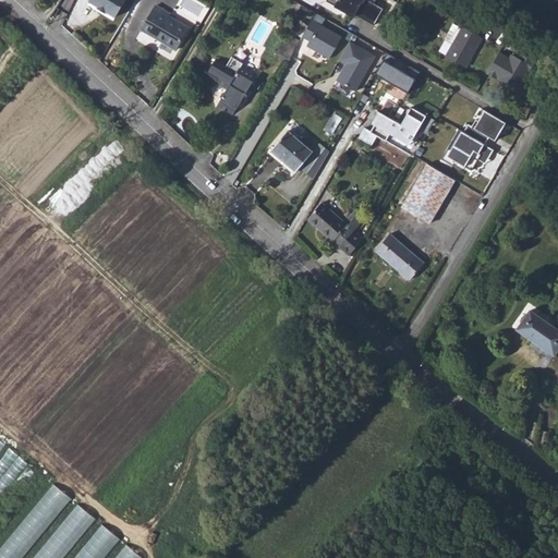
[(91,0),(89,3),(107,15),(107,14),(116,19),(128,0),(91,0)]
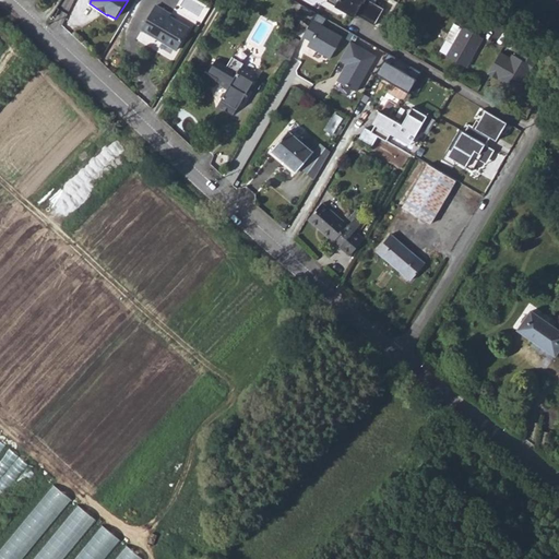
[(366,0),(335,0),(337,1),(334,8),(345,15),(347,12),(373,27),(383,11),(366,1),(366,0)]
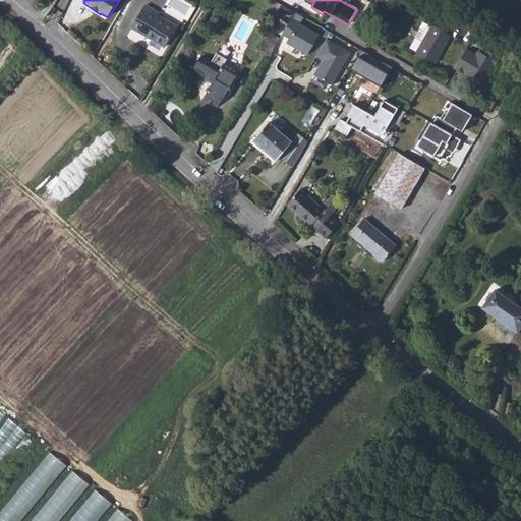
[(163,13),(149,5),(135,26),(154,38),(153,40),(166,48),(179,25),(162,15),(163,13)]
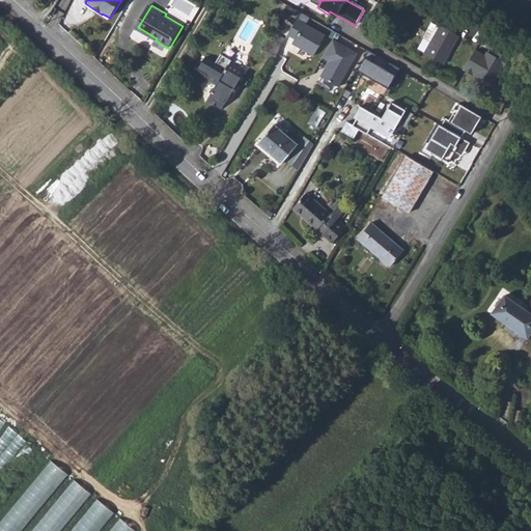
[(438,24),(429,20),(421,34),(429,39),(422,51),(442,63),(459,35),(452,31),(456,25),(443,17),(438,24)]
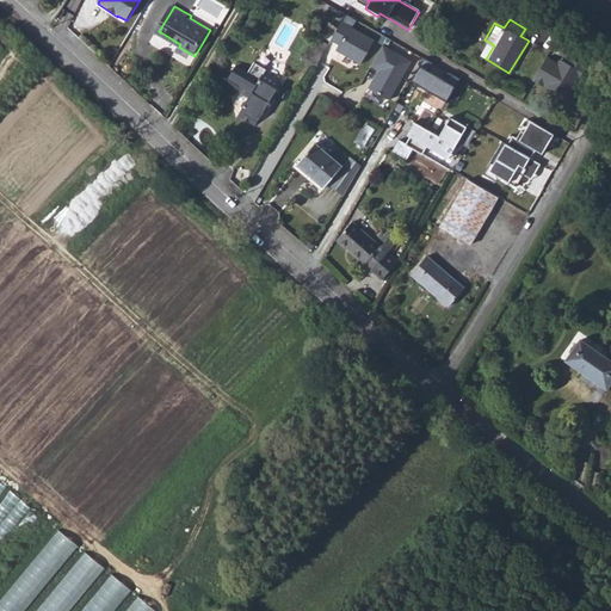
[(341,24),(332,42),(340,47),(338,51),(363,65),(375,42),(341,24)]
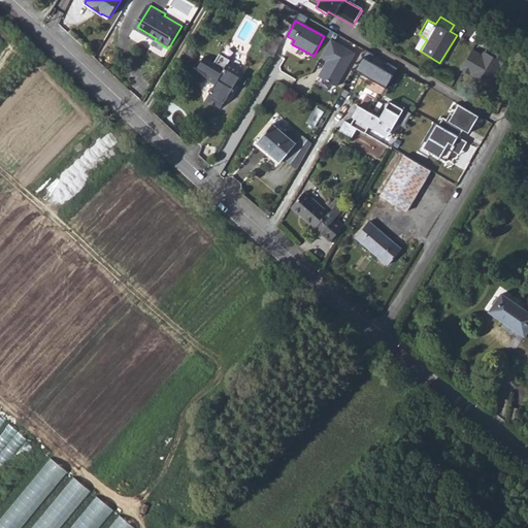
[(270,57),(278,44),(267,37),(259,50),(270,57)]
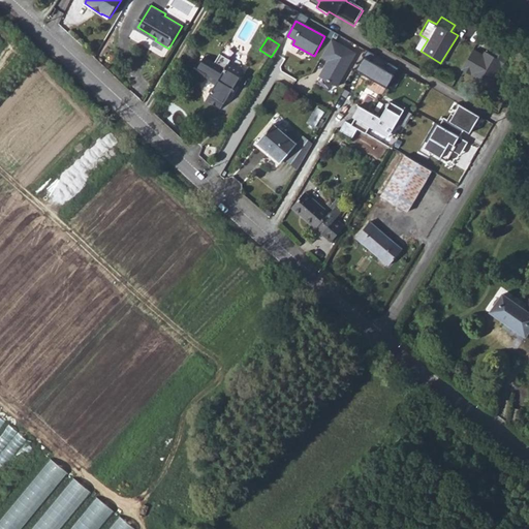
[(355,53),(332,40),(321,59),(327,62),(318,78),(338,87),(355,53)]
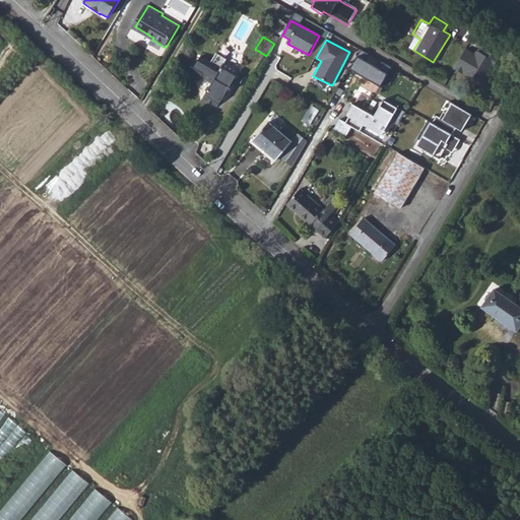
[(476,54),(465,49),(454,69),(482,84),(496,61),(477,52),(476,54)]
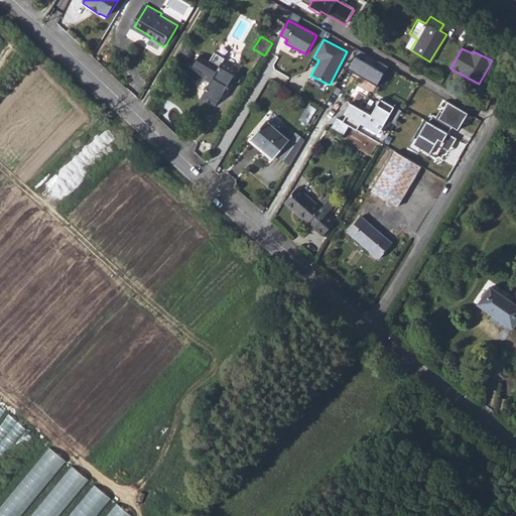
[(389,68),(358,49),(347,68),(378,87),(389,68)]
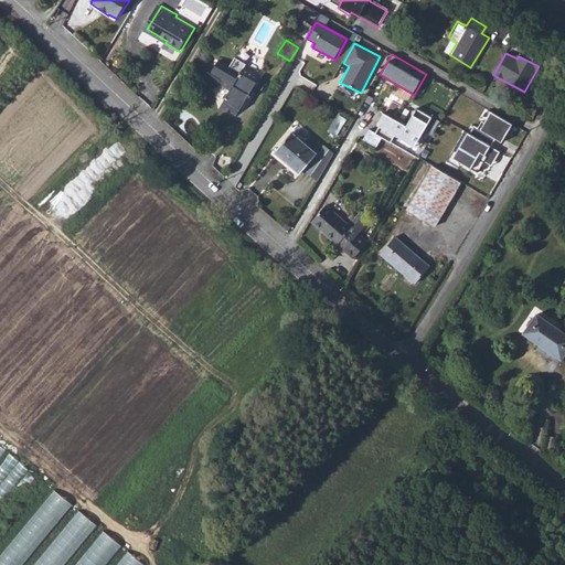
[(213,64),(205,77),(217,85),(219,82),(232,89),(222,105),(237,114),(249,95),(252,96),(255,89),(253,88),(262,75),(245,65),(247,62),(236,55),(231,65),(220,59),(215,66),(213,64)]
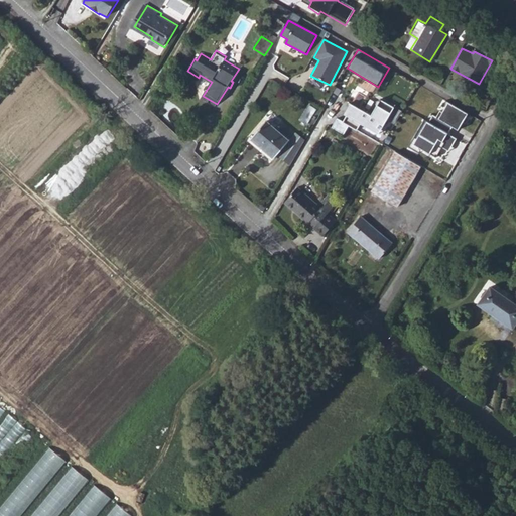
[(372,114),(350,102),(342,116),(378,135),(393,107),(380,99),(372,114)]
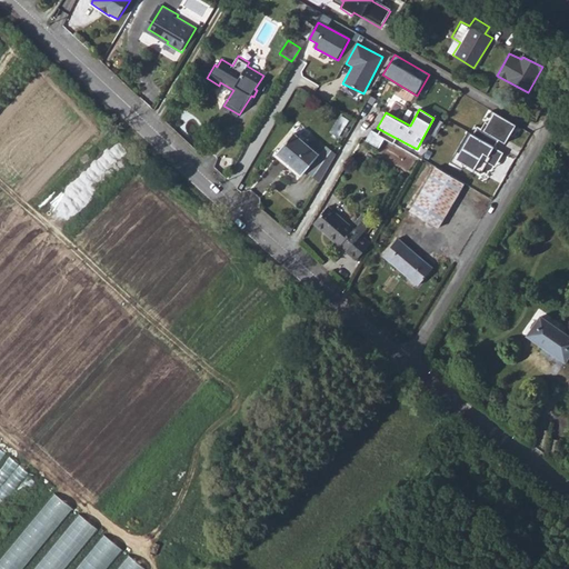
[(471,137),(495,148),(498,140),(506,143),(516,123),(492,112),(485,130),(477,126),(471,137)]
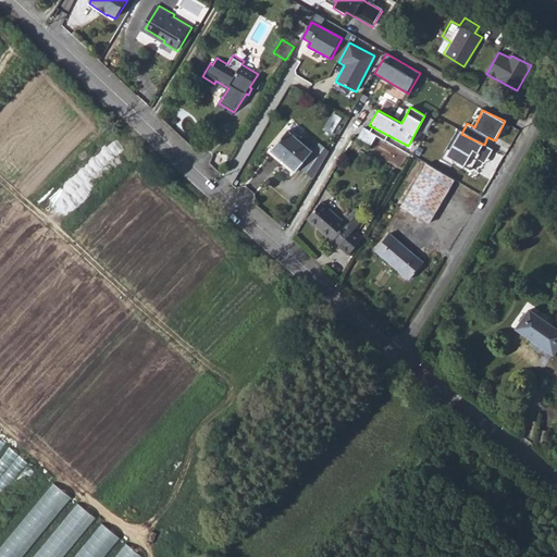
[(314,164),(302,153),(277,132),(260,151),(285,174),(289,169),(304,182),(314,164)]
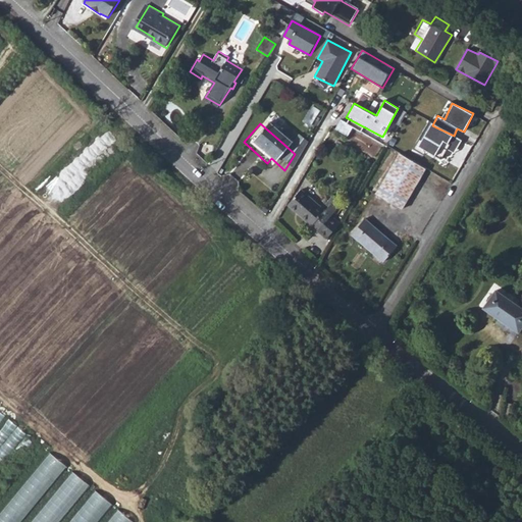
[(432,125),(431,123),(418,146),(442,160),(449,150),(454,154),(462,142),(454,136),(432,125)]
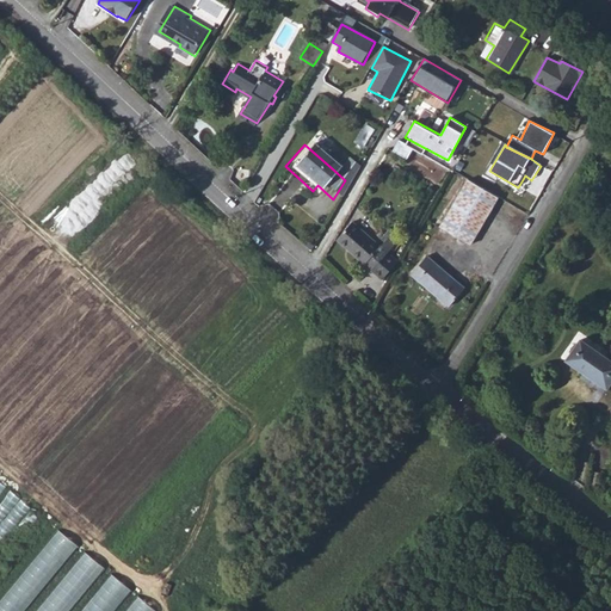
[(345,180),(351,170),(340,160),(332,168),(345,180)]
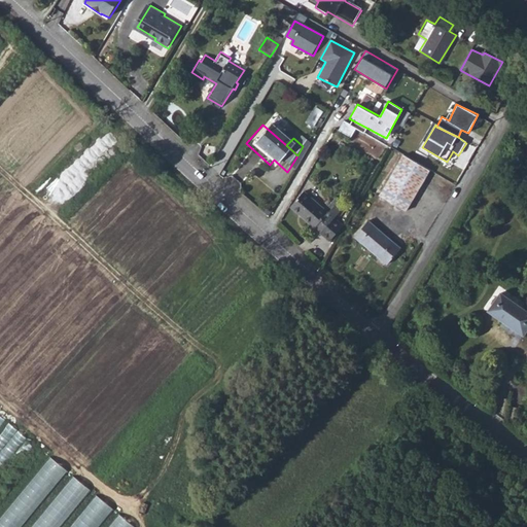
[(424,169),(398,153),(375,191),(399,208),(424,169)]
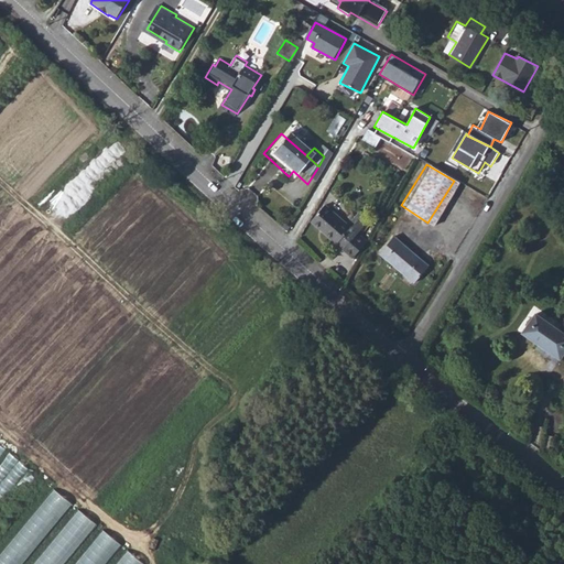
[(307,184),(293,171),(289,176),(282,184),(297,197),(307,184)]
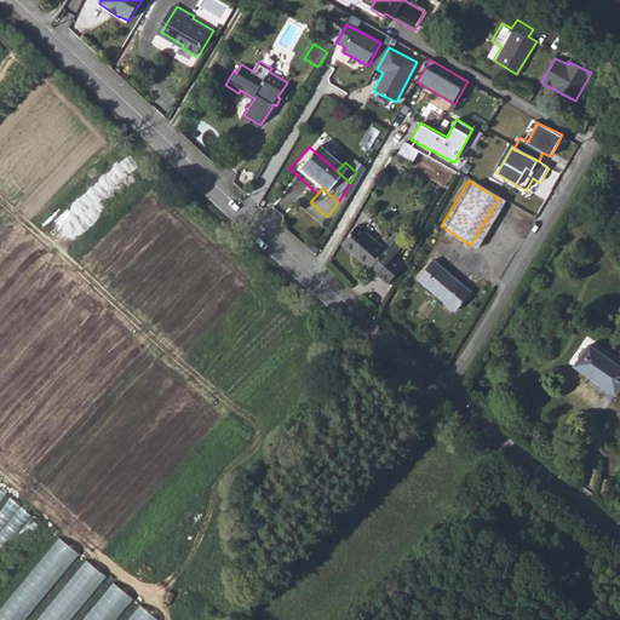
[(380,245),(352,217),(334,235),(361,263),(363,260),(382,279),(397,264),(389,254),(399,245),(392,239),(390,241),(388,239),(380,245)]
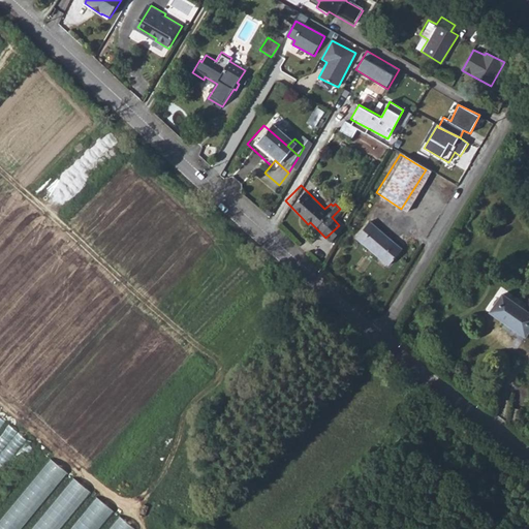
[(371,223),(358,239),(390,266),(403,249),(371,223)]
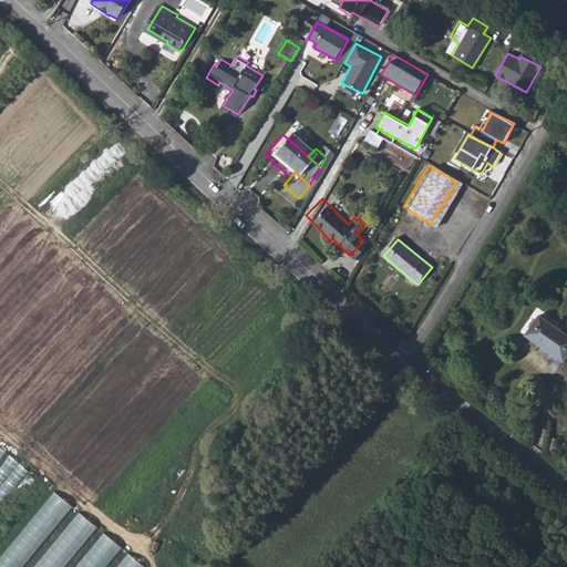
[(566,354),(566,336),(538,317),(525,337),(564,361),(566,354)]
